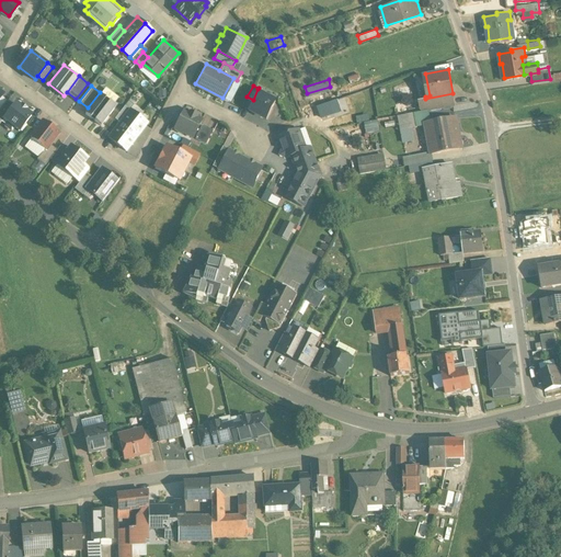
[(275,98),(258,89),(253,100),(249,108),(266,116),(275,98)]
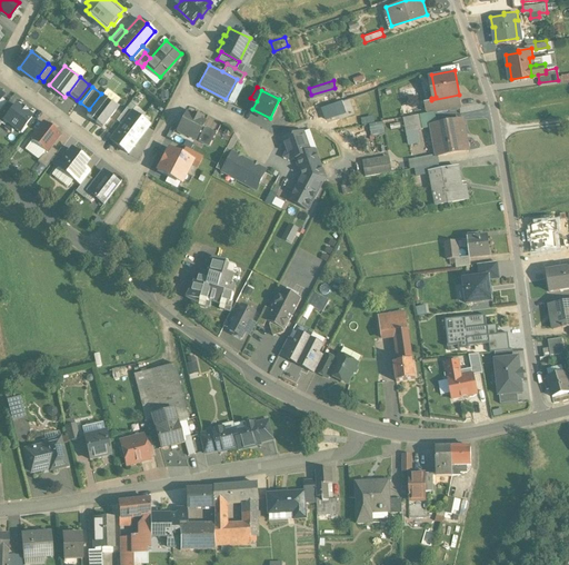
[(117,106),(101,93),(89,109),(86,114),(101,126),(117,106)]
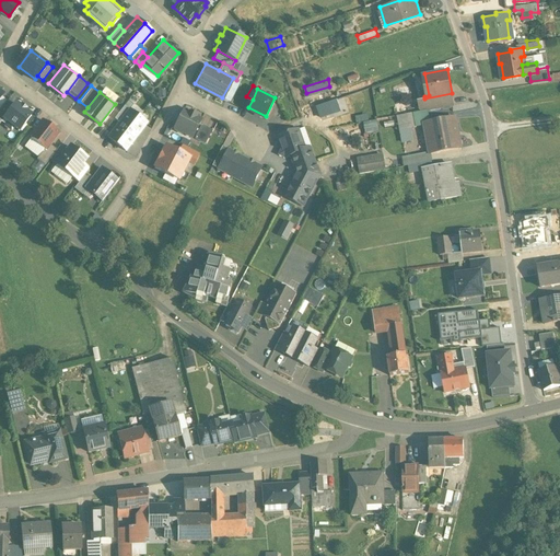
[(452,93),(424,99),(427,107),(453,103),(452,93)]
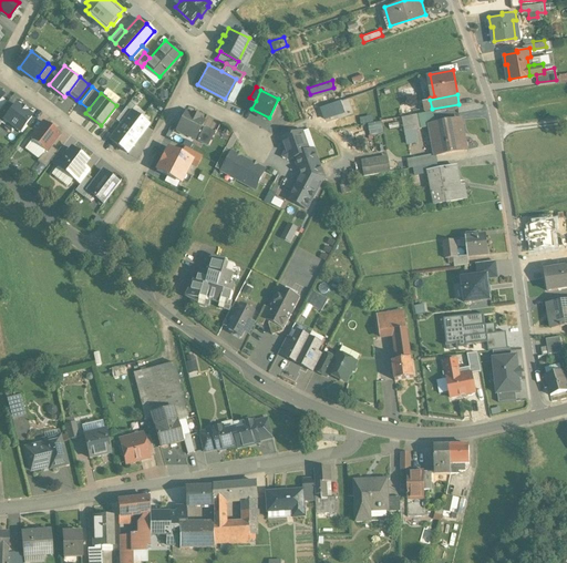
[(6,100),(0,106),(0,120),(1,121),(3,118),(13,104),(6,100)]
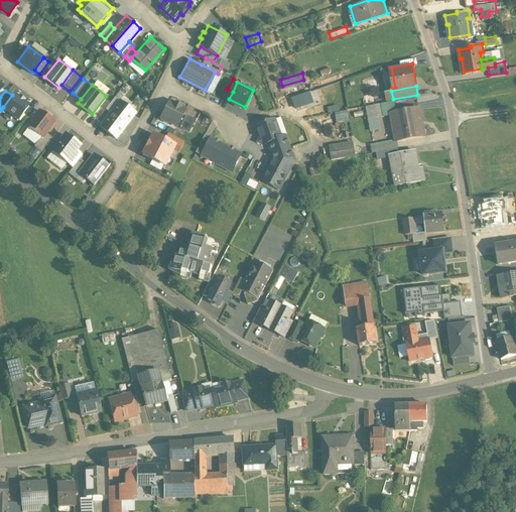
[(18,97),(14,93),(12,95),(3,107),(6,110),(4,114),(10,118),(12,115),(17,118),(28,104),(22,100),(23,99),(19,96),(18,97)]
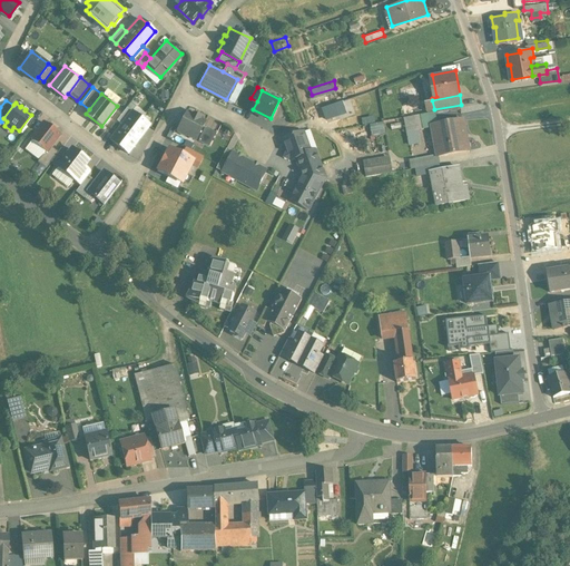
[(121,122),(131,110),(126,106),(116,118),(121,122)]
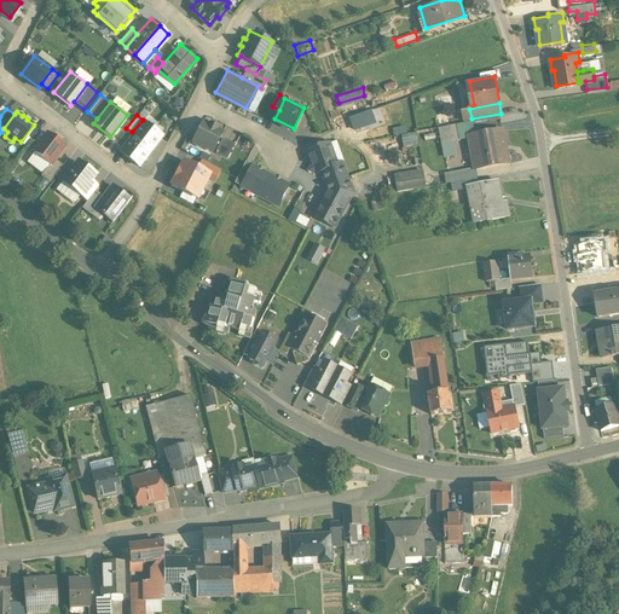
[(151,127),(143,120),(132,132),(119,150),(128,157),(151,127)]
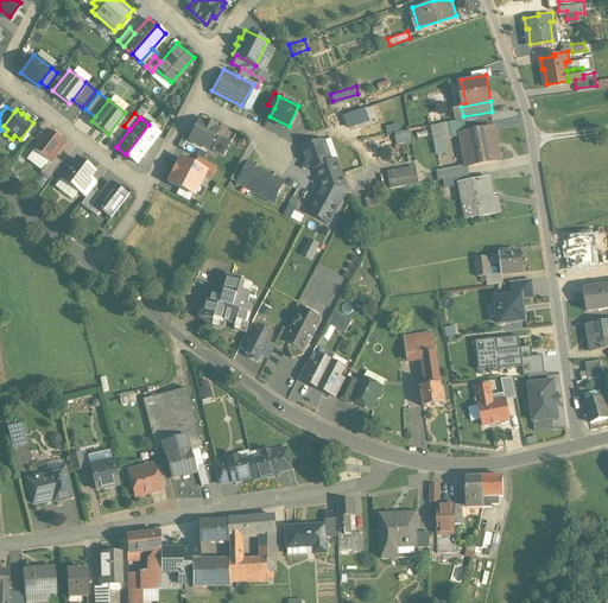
[(206,119),(204,120),(198,118),(189,135),(190,137),(191,139),(196,141),(198,141),(209,146),(219,127),(211,125),(213,122),(206,119)]
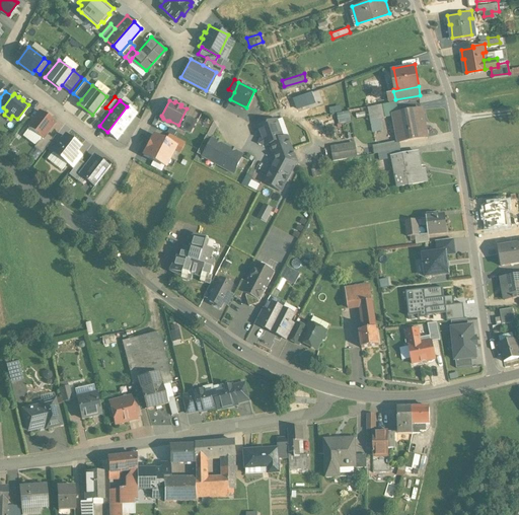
[(383,101),(368,104),(371,118),(385,115),(383,101)]
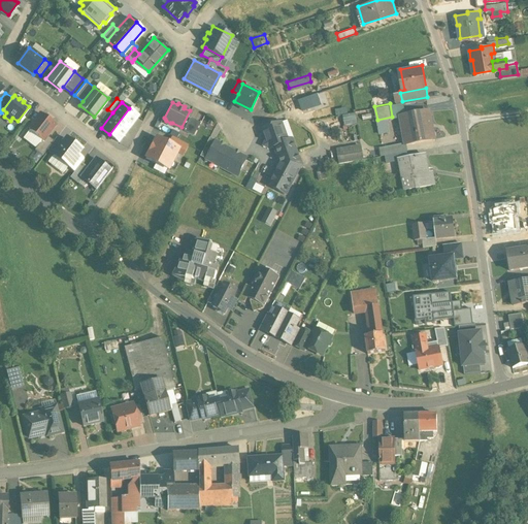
[(198,120),(203,111),(196,106),(191,115),(198,120)]
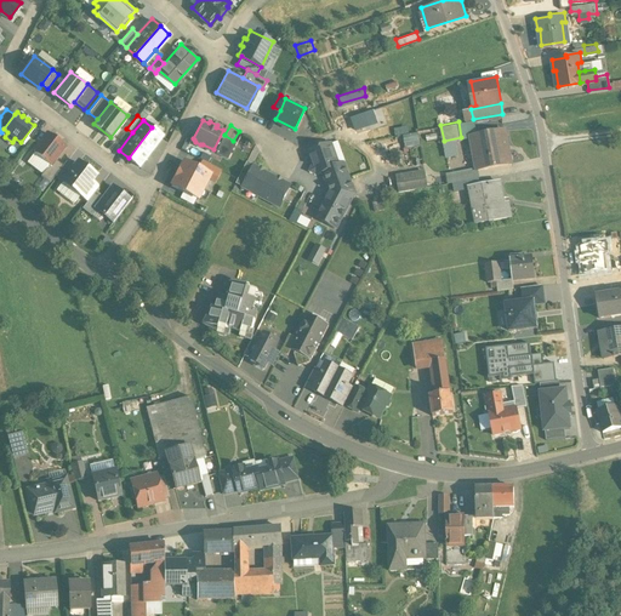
[(152,127),(129,158),(138,165),(163,135),(152,127)]
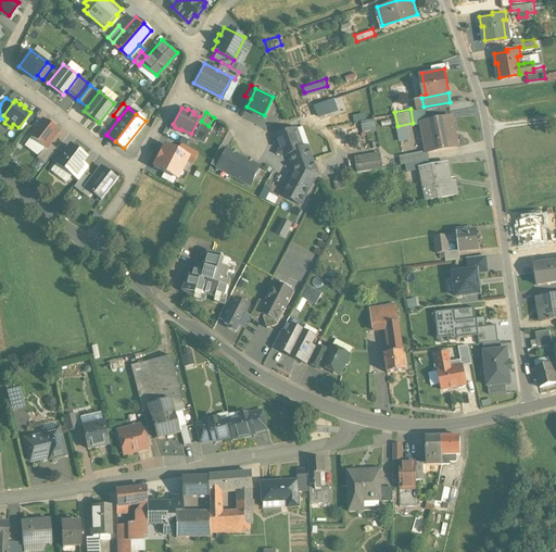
[(427,118),(421,120),(421,121),(427,149),(457,143),(452,114),(427,118)]
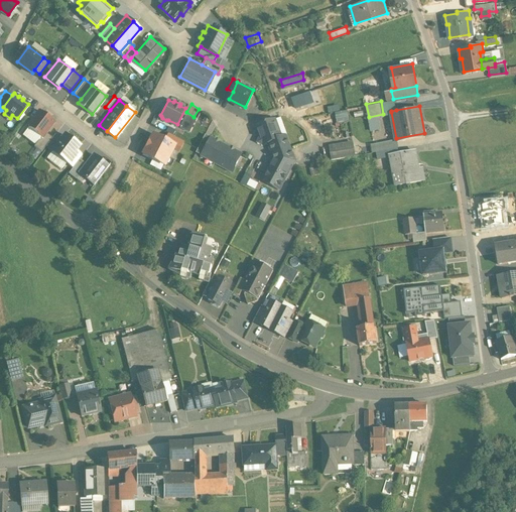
[(350,120),(348,108),(335,111),(337,122),(350,120)]
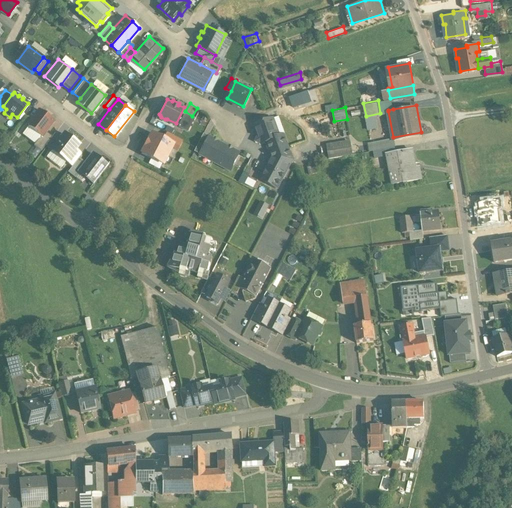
[(39,108),(27,124),(40,134),(44,129),(52,118),(39,108)]
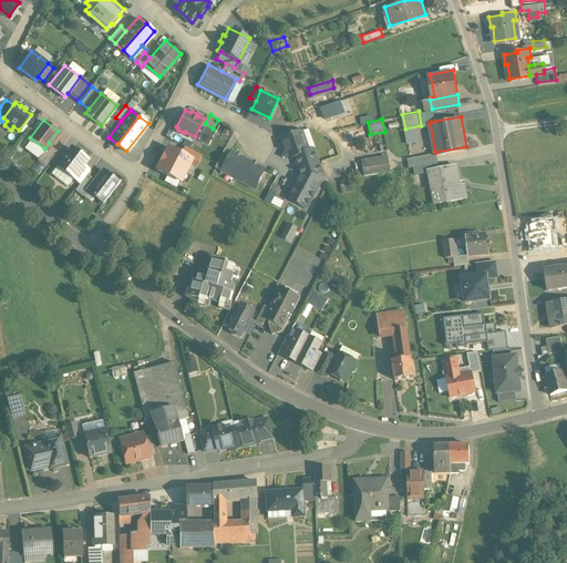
[(197,137),(207,143),(214,131),(204,126),(197,137)]
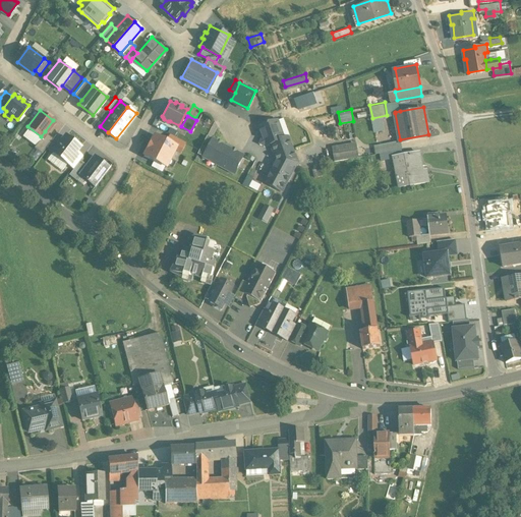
[(383,116),(372,118),(374,129),(385,127),(383,116)]
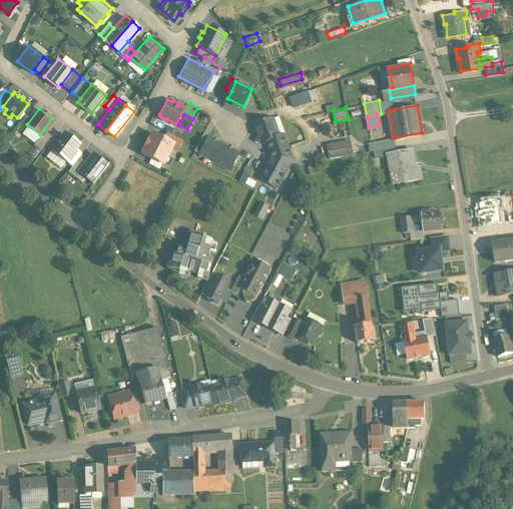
[(280,134),(274,116),(254,123),(259,134),(257,139),(262,141),(262,142),(267,140),(271,150),(288,144),(284,132),(280,134)]
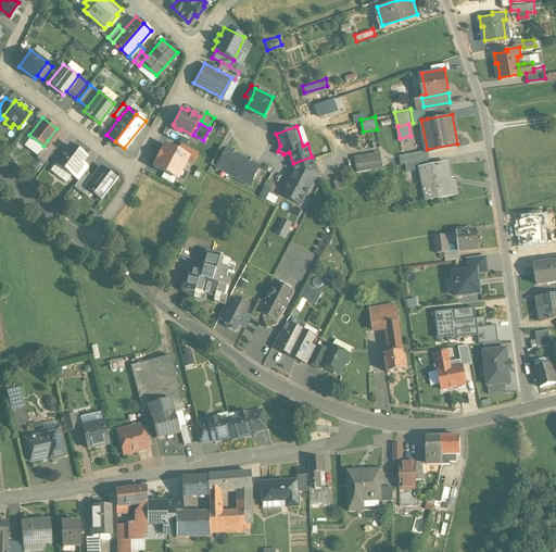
[(43,146),(36,155),(45,162),(49,157),(55,147),(48,140),(43,146)]
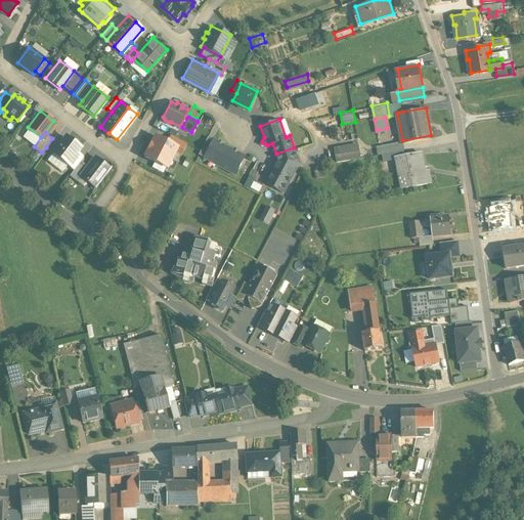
[(175,148),(177,145),(167,140),(155,134),(150,142),(149,141),(147,147),(148,147),(144,155),(167,166),(175,148)]
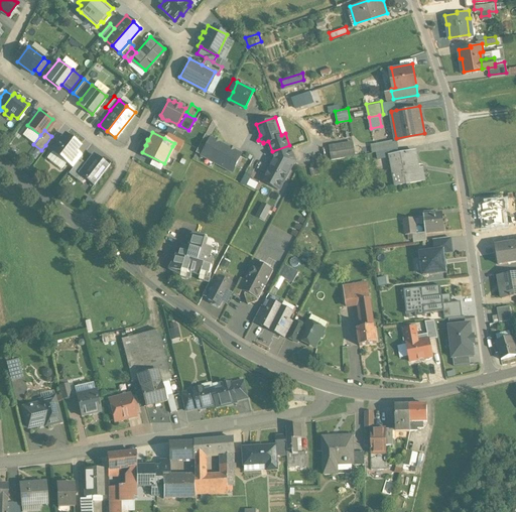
[(172,146),(179,149),(183,140),(167,132),(164,138),(174,143),(172,146)]
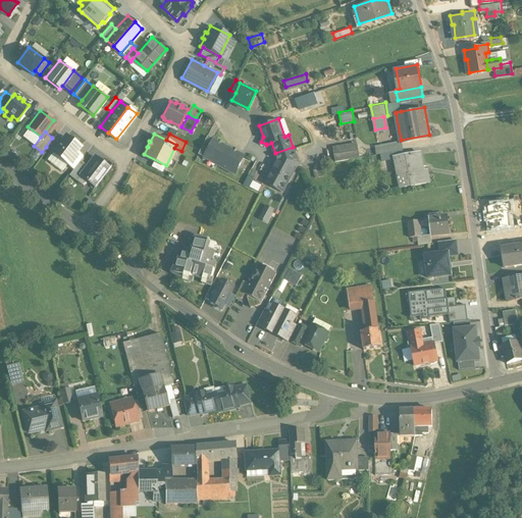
[(52,138),(46,147),(52,152),(61,140),(55,135),(52,138)]
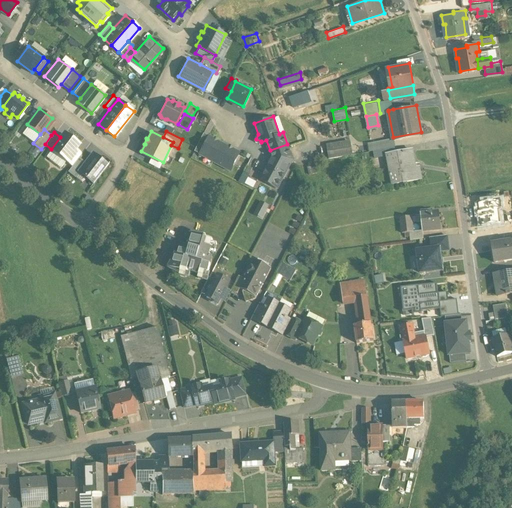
[(60,137),(51,149),(52,148),(65,158),(65,159),(65,160),(74,148),(78,143),(64,132),(60,137)]
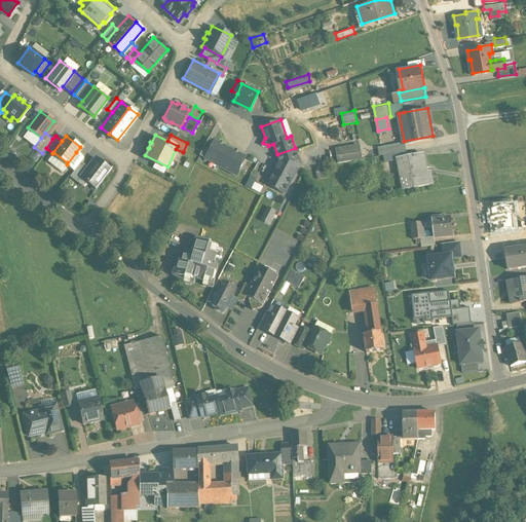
[(208,136),(199,152),(204,155),(213,139),(208,136)]
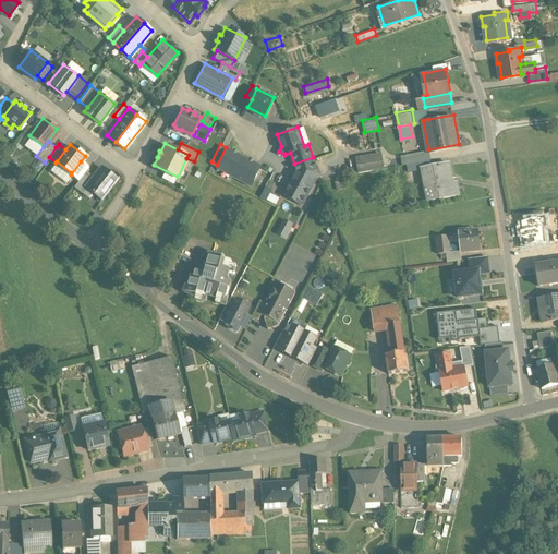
[(249,158),(237,152),(237,151),(235,151),(233,149),(232,149),(227,146),(226,147),(217,165),(217,166),(251,183),(261,166),(259,164),(253,159),(252,159),(250,158),(250,157),(249,158)]
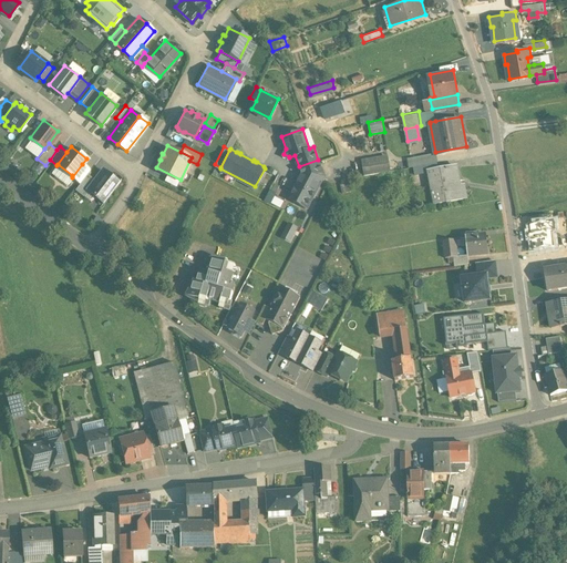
[(434,152),(413,155),(415,164),(435,161),(434,152)]
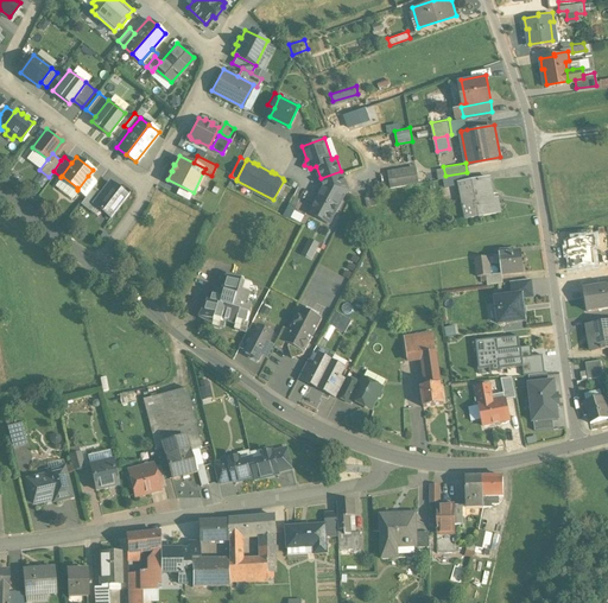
[(416,165),(388,170),(391,185),(418,181),(416,165)]
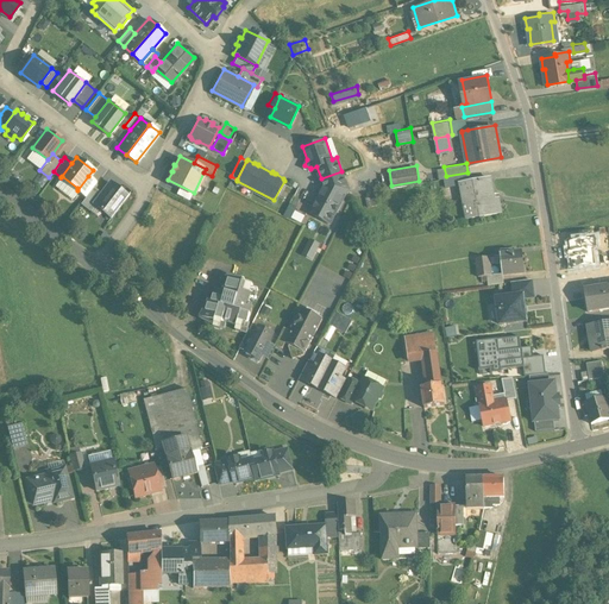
[(341,171),(321,178),(324,186),(311,211),(330,221),(347,187),(341,171)]
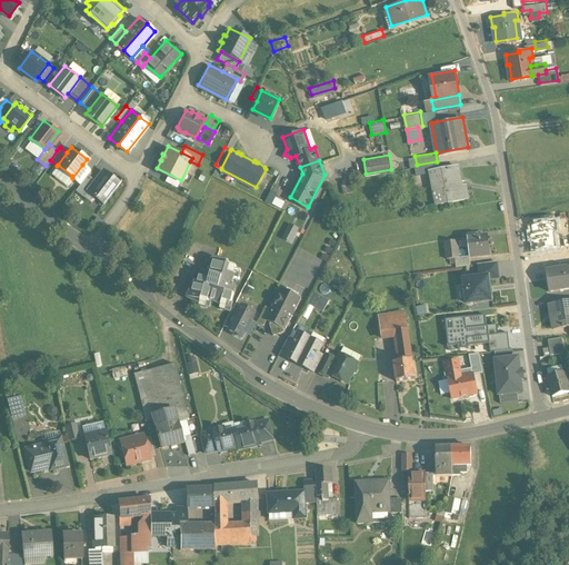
[(437,161),(417,165),(418,174),(429,171),(429,170),(438,168),(437,161)]
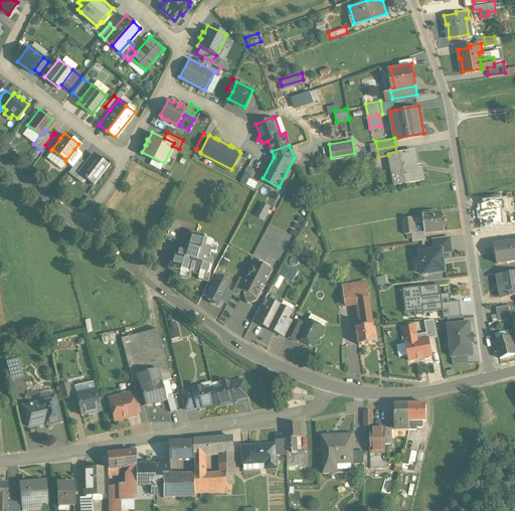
[(74,149),(65,161),(72,165),(81,154),(74,149)]
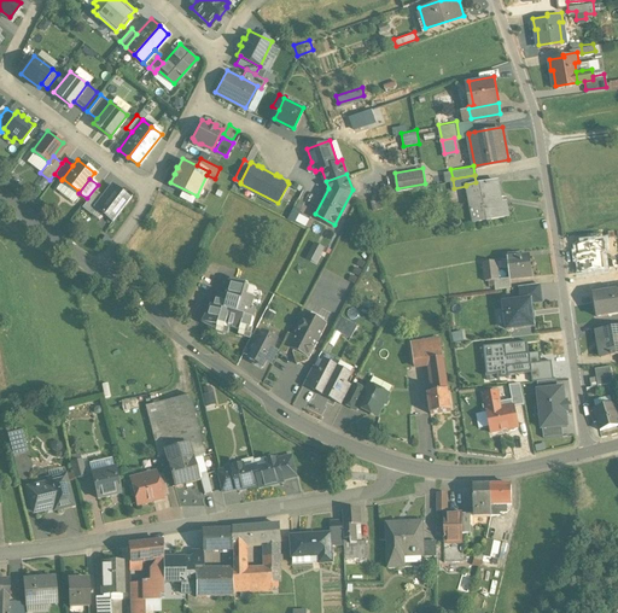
[(476,182),(466,185),(466,186),(472,220),(508,214),(506,200),(501,200),(497,179),(476,182)]
